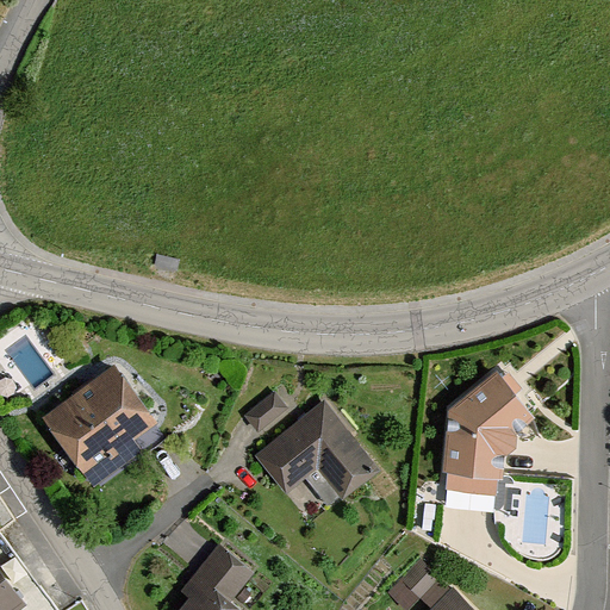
[(153,425),(105,362),(29,418),(76,481),(153,425)]
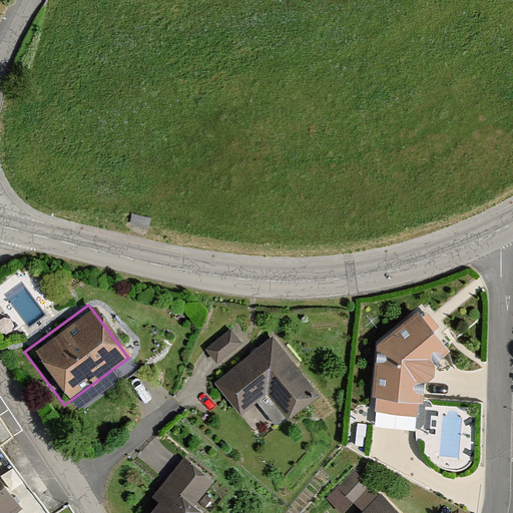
[(452,344),(423,305),(378,342),(373,410),(377,411),(417,414),(420,414),(421,397),(423,379),(432,378),(437,373),(438,362),(435,358),(444,350),(452,344)]
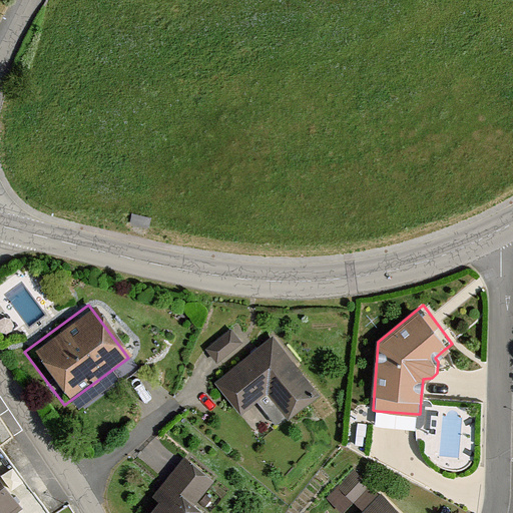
[(219,366),(242,348),(232,336),(210,354),(219,366)]
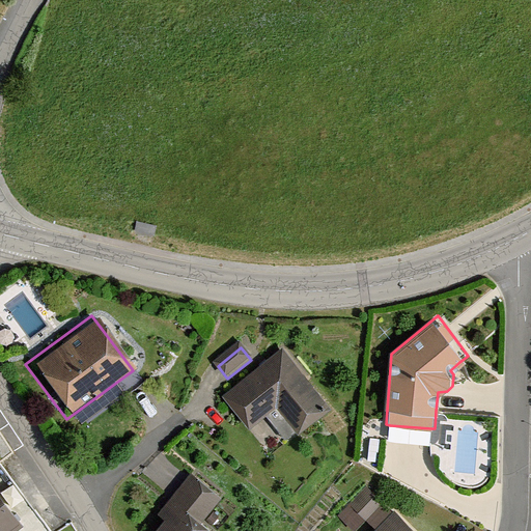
[(261,372),(226,400),(235,412),(246,425),(262,412),(270,421),(282,412),(300,432),(331,408),(286,353),(261,372)]
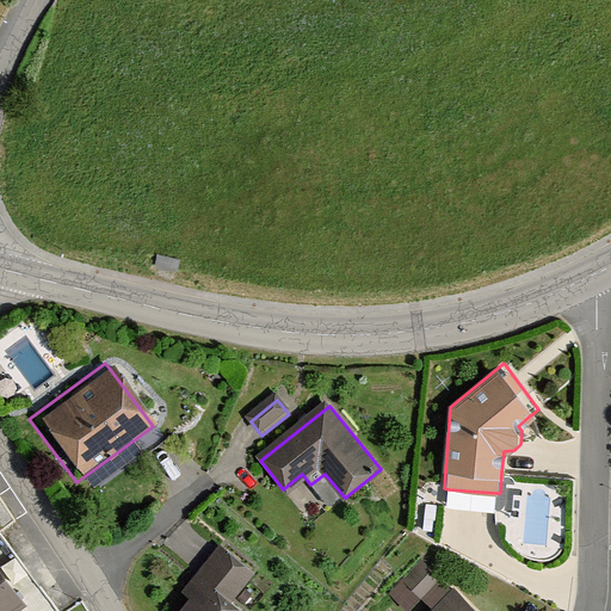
[(0,536),(0,575),(18,599),(25,610),(54,610),(0,537),(0,536)]
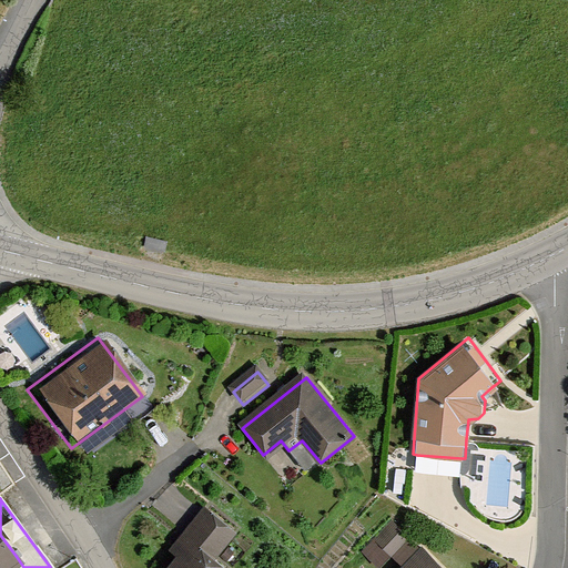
[(182,534),(191,540),(213,558),(235,529),(204,505),(182,534)]
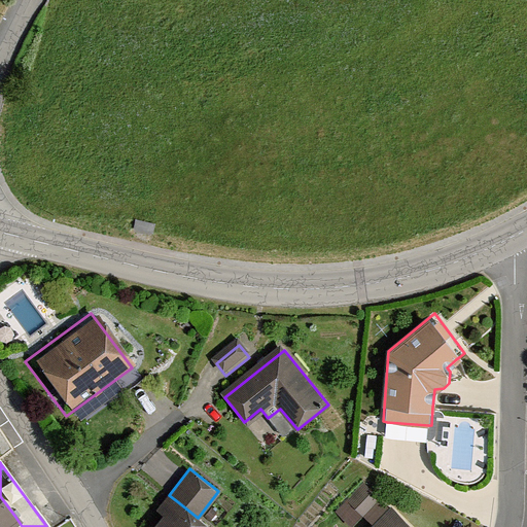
[(0,526),(15,517),(0,496),(0,526)]
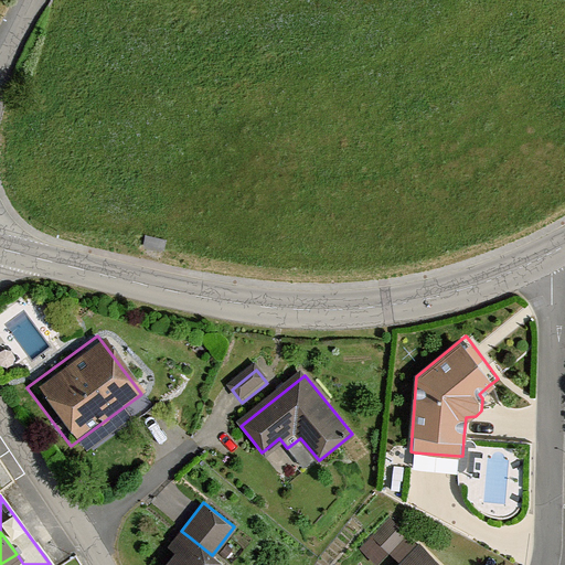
[(190,537),(167,564),(224,564),(212,555),(190,537)]
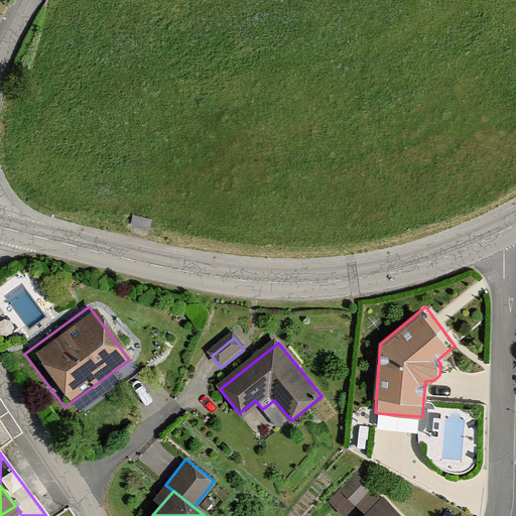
[(404,515),(385,497),(365,515),(404,515)]
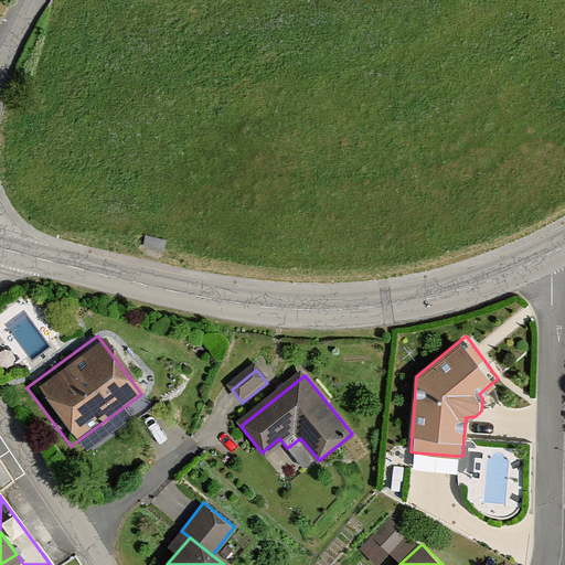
[(23,564),(17,554),(0,564),(23,564)]
